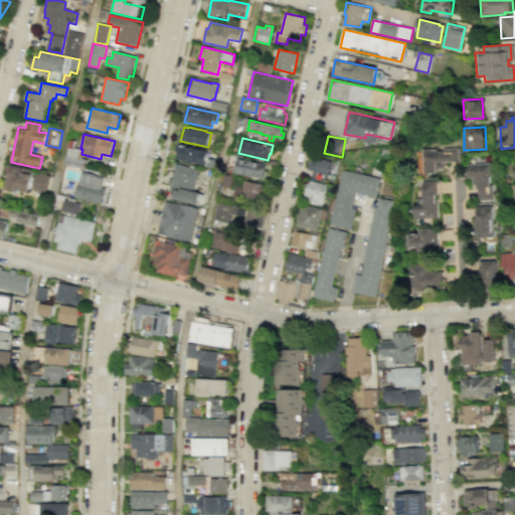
[(205,165),(208,151),(178,144),(176,152),(178,153),(176,159),(205,165)]
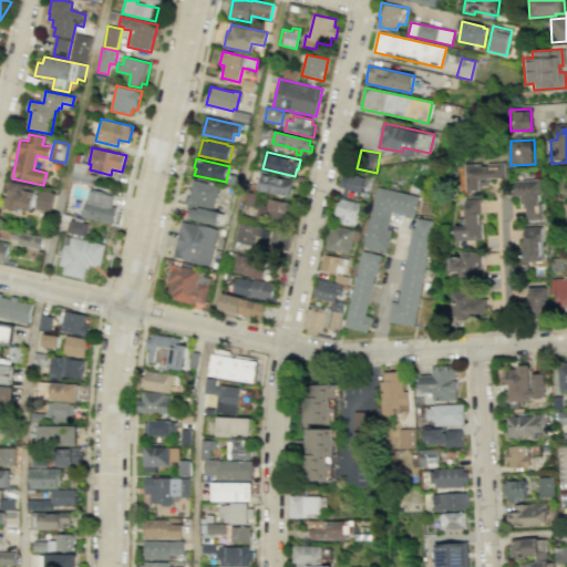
[(466,192),(481,192),(481,179),(506,178),(505,162),(464,164),(466,192)]
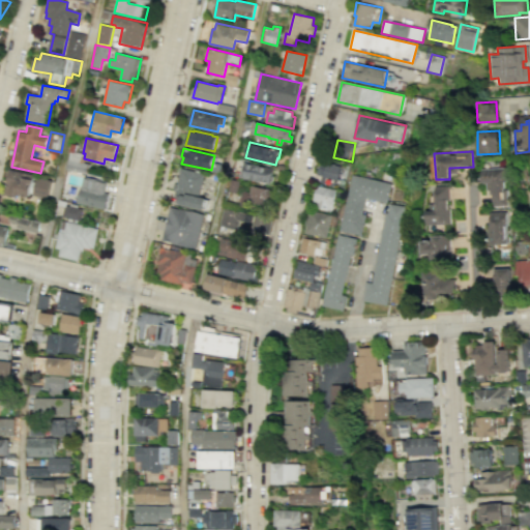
[(91,165),(81,162),(83,154),(71,152),(67,170),(89,174),(91,165)]
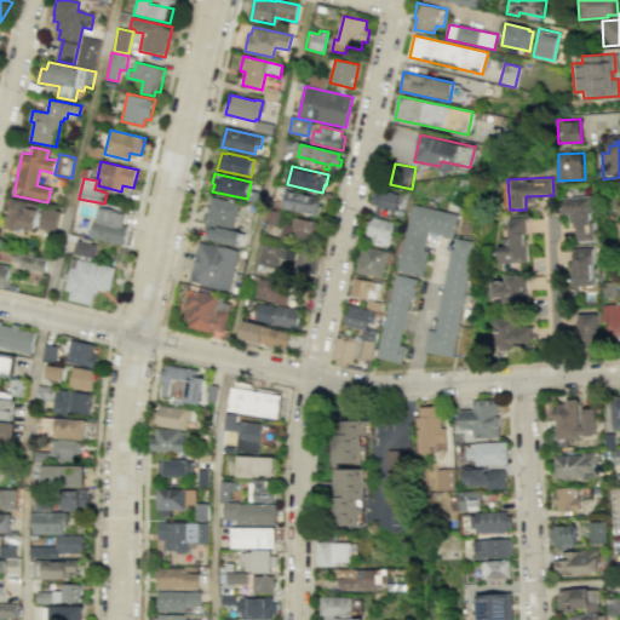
[(317,216),(322,196),(285,189),(281,207),(317,216)]
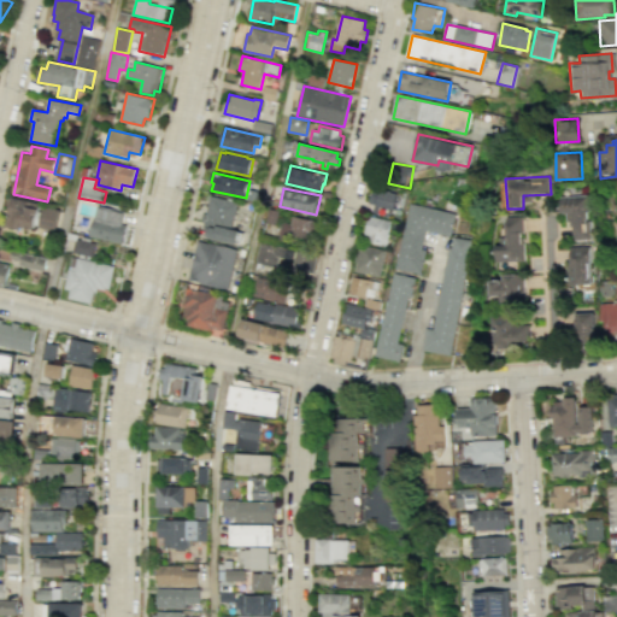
[(369,204),(380,206),(378,213),(391,216),(393,209),(395,210),(399,193),(376,188),(375,194),(371,194),(369,204)]
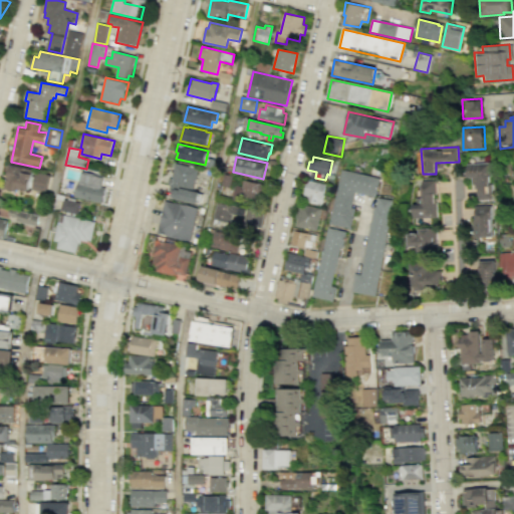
[(167,185),(173,187),(171,196),(197,204),(199,192),(193,191),(198,168),(175,163),(171,180),(169,179),(167,185)]
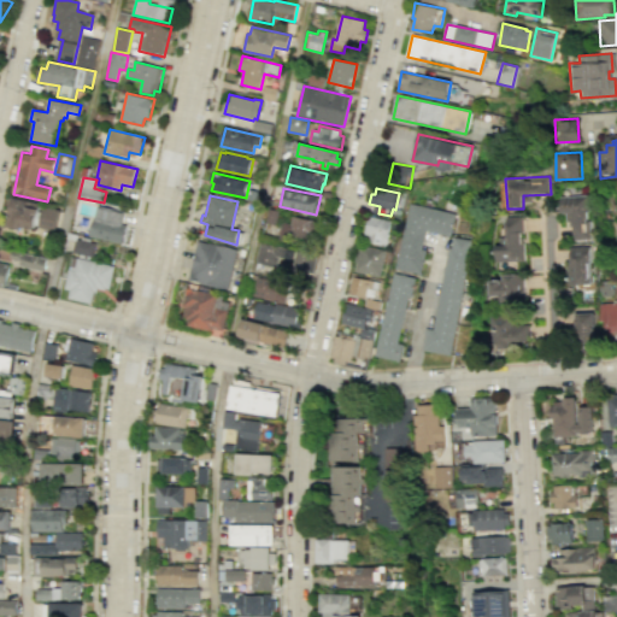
[(592,240),(589,197),(560,198),(562,215),(565,215),(566,223),(570,223),(570,227),(576,227),(576,240),(592,240)]
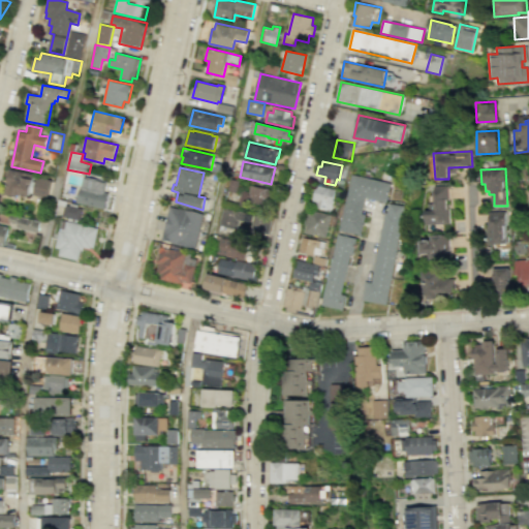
[(4,194),(16,197),(17,194),(29,197),(34,176),(10,169),(4,194)]
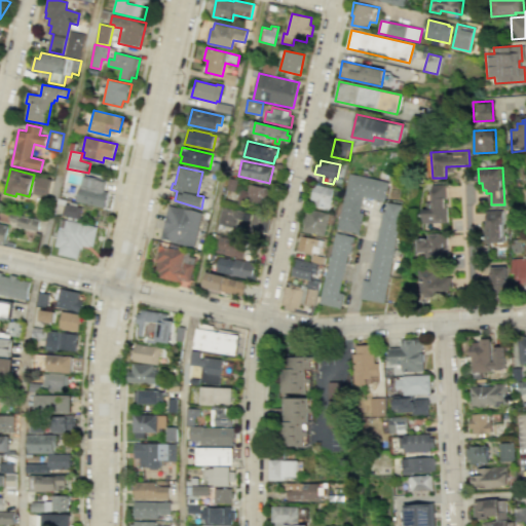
[(385,201),(389,181),(347,173),(336,230),(359,234),(363,214),(360,213),(363,197),(385,201)]
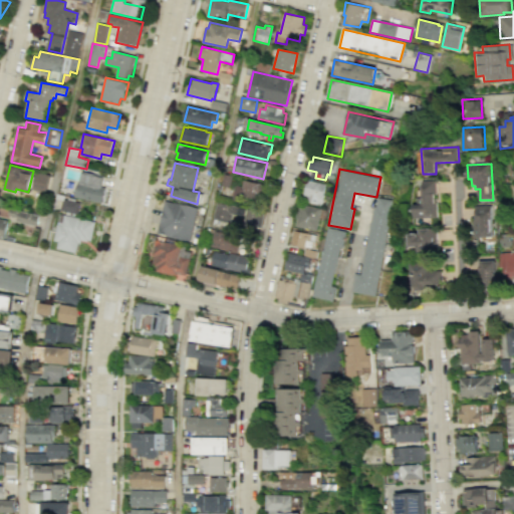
[(36,173),(33,189),(42,191),(41,195),(47,197),(51,176),(36,173)]
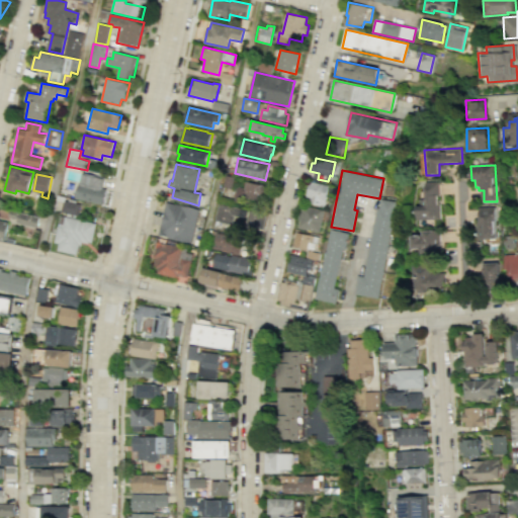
[(103,204),(107,188),(103,187),(105,179),(83,174),(81,184),(79,183),(76,198),(103,204)]
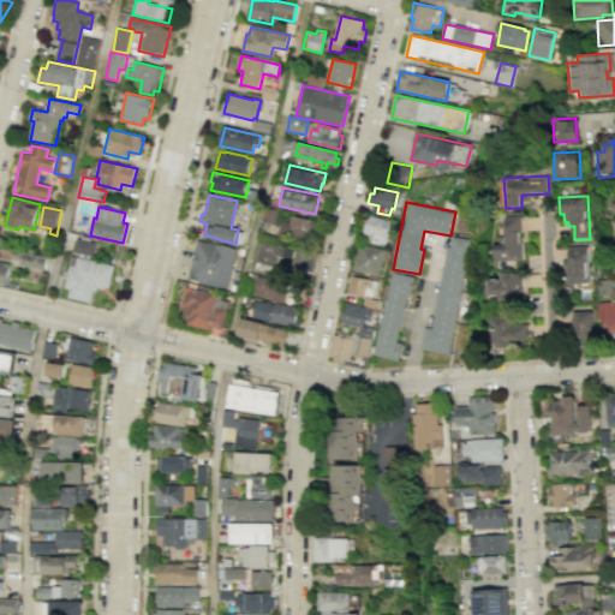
[(276,226),(280,212),(269,209),(266,222),(276,226)]
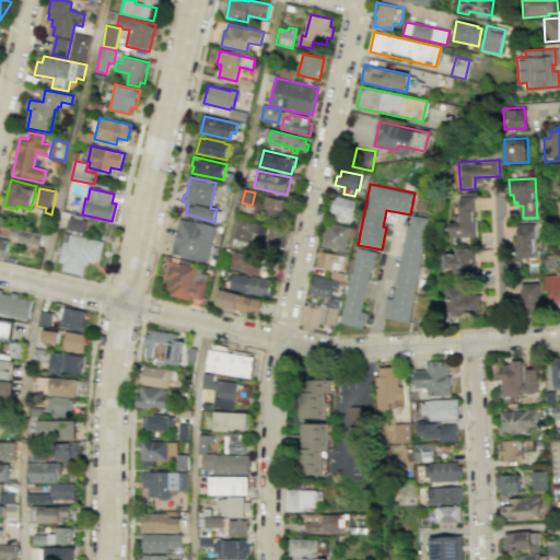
[(257,200),(253,219),(264,221),(265,216),(280,219),(282,208),(288,209),(290,200),(266,195),(265,202),(257,200)]
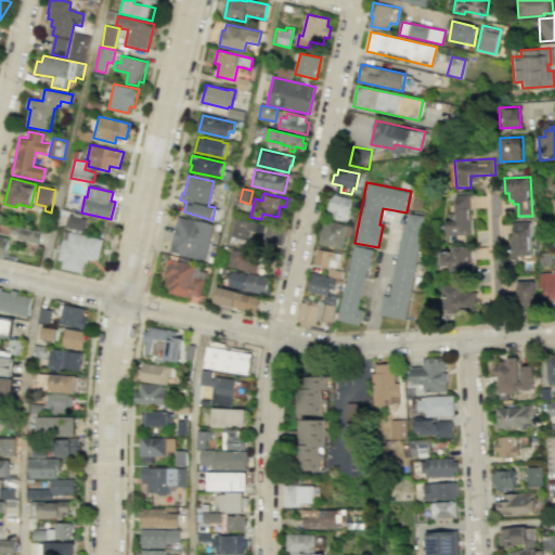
[(470,194),(454,194),(455,214),(451,214),(452,221),(444,221),(446,236),(473,235),(470,194)]
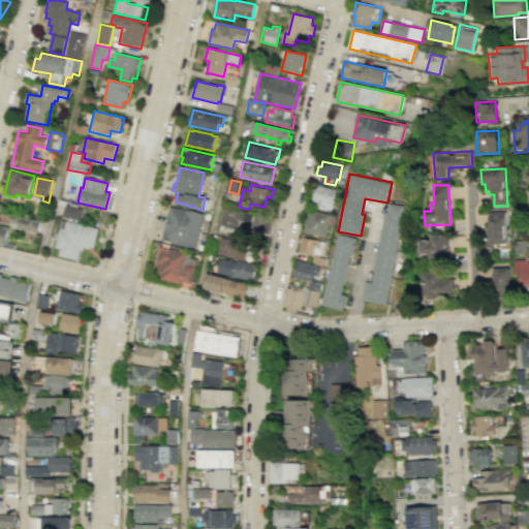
[(333,212),(337,190),(316,186),(312,208),(333,212)]
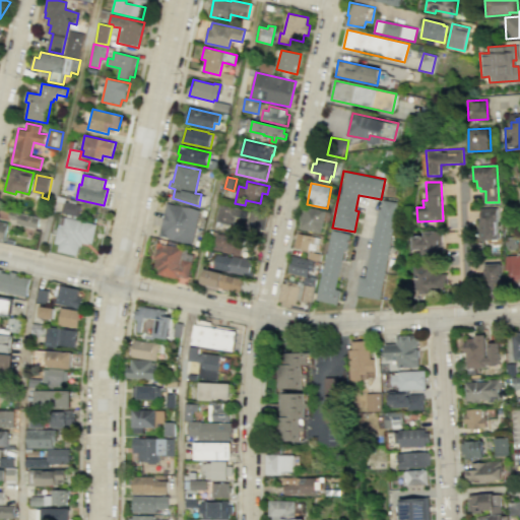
[(382,200),(380,208),(378,208),(366,278),(360,277),(356,296),(381,300),(398,203),(382,200)]
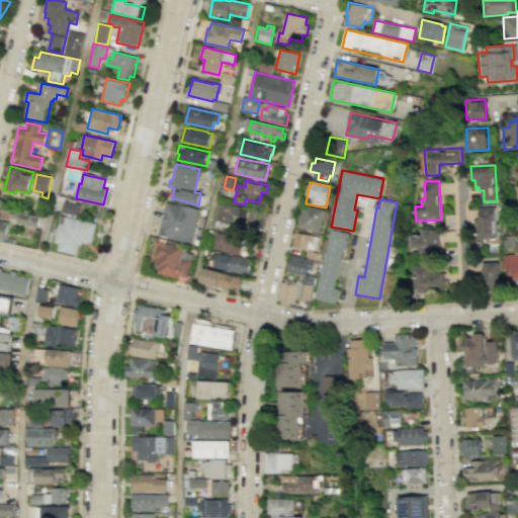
[(78,216),(62,212),(64,200),(81,203),(78,216)]
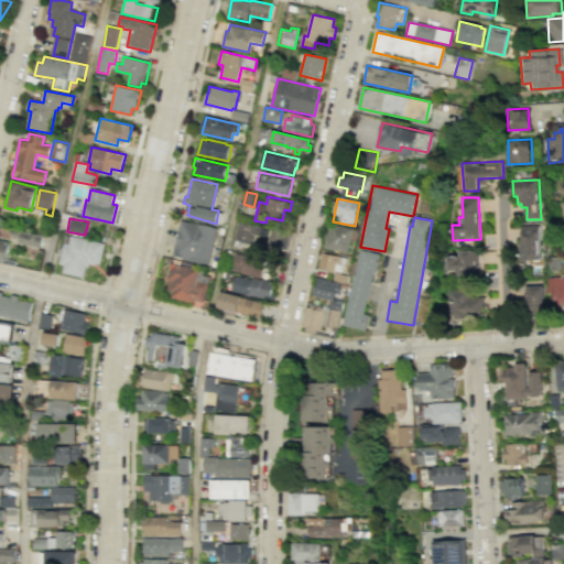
[(173,256),(208,263),(217,229),(181,220),(173,256)]
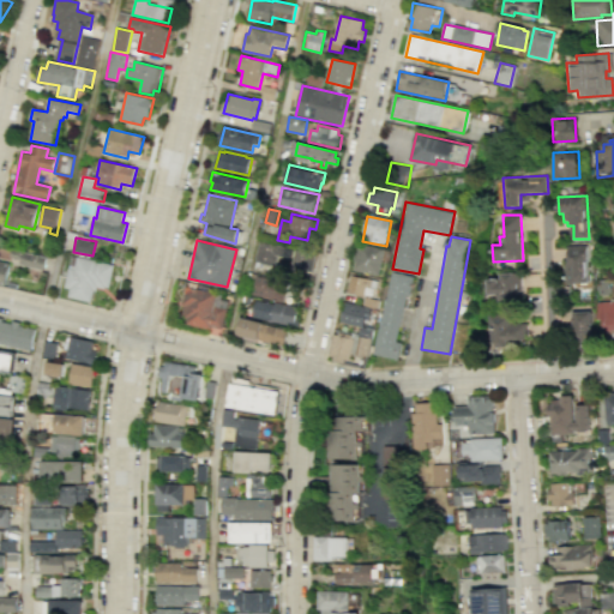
[(260,242),(257,260),(290,269),(295,250),(260,242)]
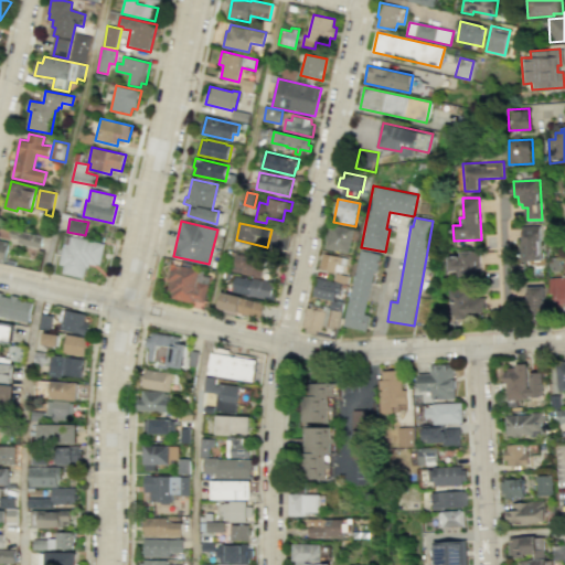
[(349,254),(354,230),(331,224),(330,232),(326,231),(324,240),(328,240),(326,248),(349,254)]
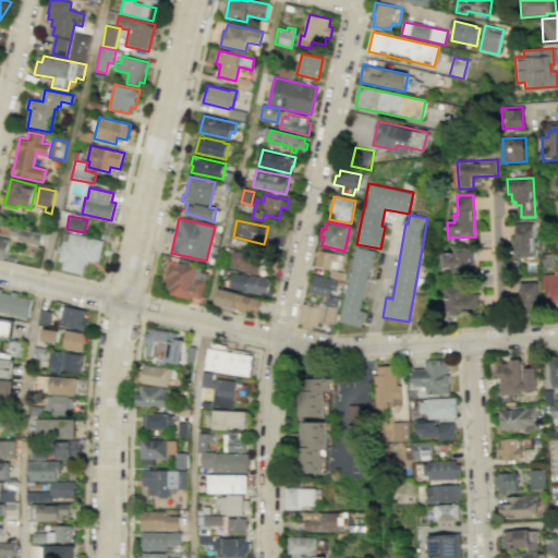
[(534,258),(533,223),(516,225),(517,239),(513,239),(514,259),(534,258)]
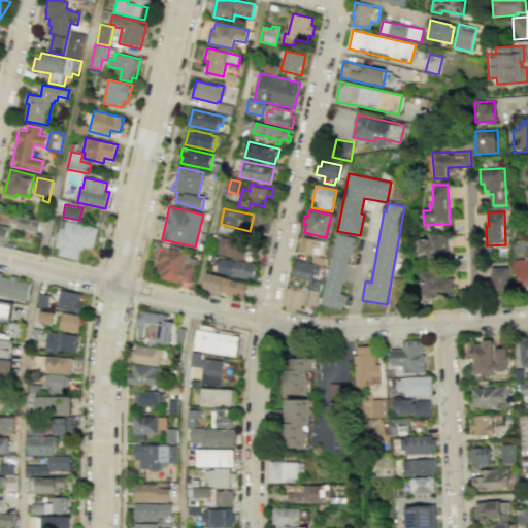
[(38,232),(41,221),(9,215),(7,222),(18,224),(17,228),(38,232)]
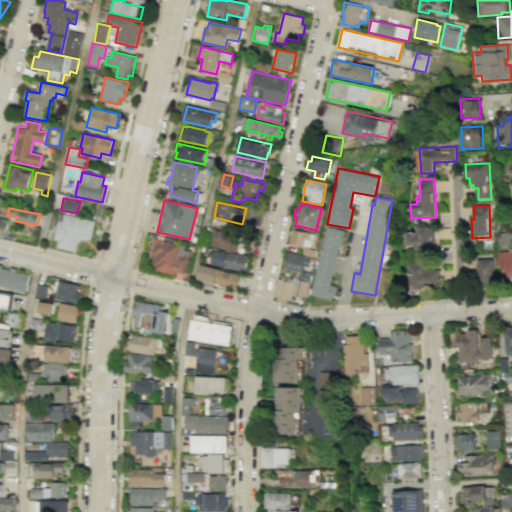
[(247,208),(264,212),(260,227),(243,223),(247,208)]
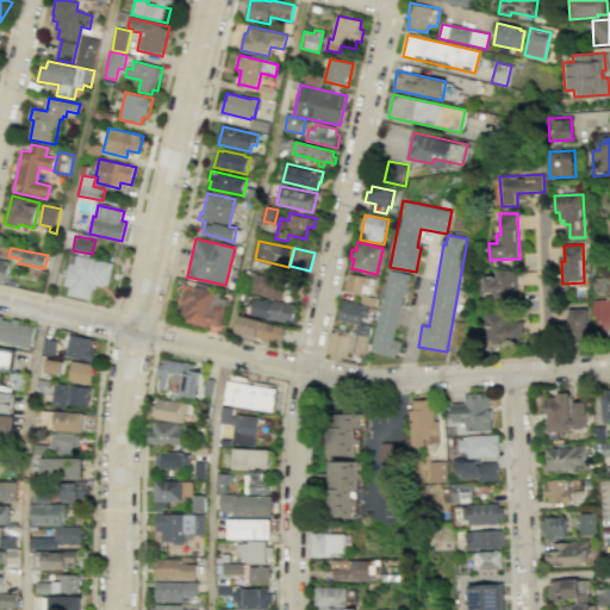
[(69,286),(63,285),(70,253),(116,263),(110,287),(105,286),(105,287),(98,286),(97,290),(94,288),(92,300),(68,296),(69,286)]
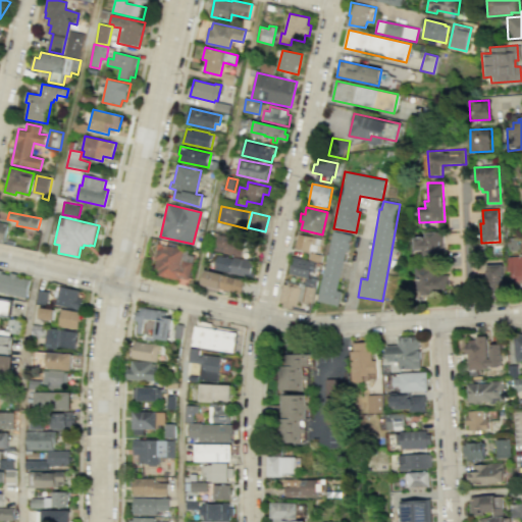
[(0,242),(5,243),(9,224),(0,221),(0,242)]
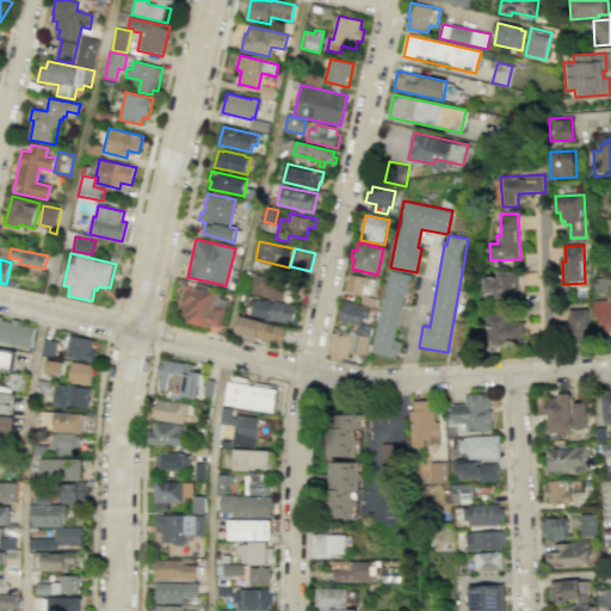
[(389,270),(413,275),(408,296),(405,295),(395,340),(399,341),(395,356),(372,351),(389,270)]
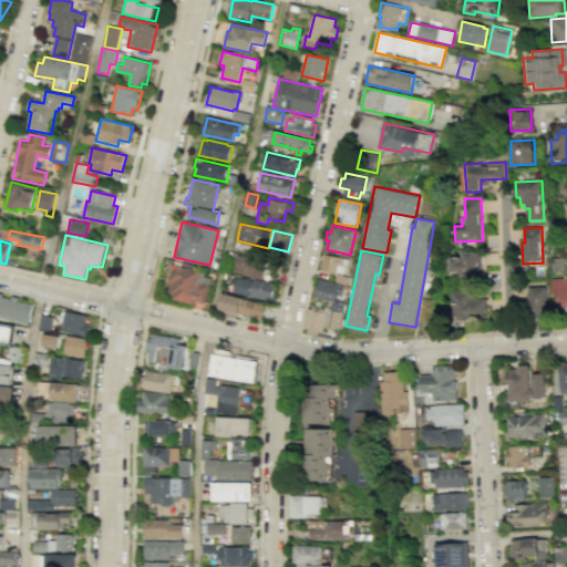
[(320,269),(337,272),(334,282),(348,286),(350,277),(344,276),(349,257),(325,251),(320,269)]
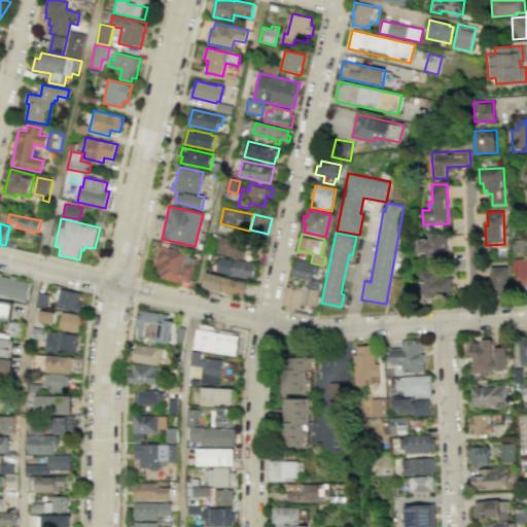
[(427,234),(427,239),(416,239),(416,252),(424,252),(424,259),(447,258),(446,234),(427,234)]
